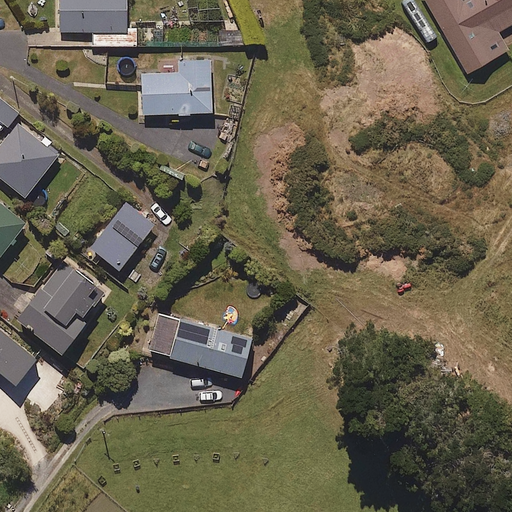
[(124,0),(57,0),(58,33),(94,32),(94,46),(135,45),(135,28),(125,28),(124,0)]
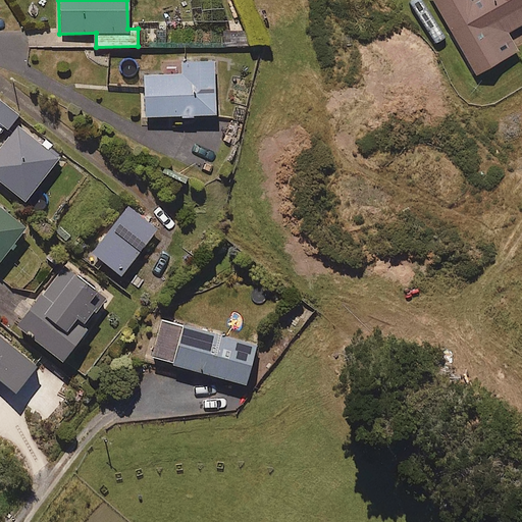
[(521,0),(432,0),(474,74),(517,51),(507,32),(521,22),(521,0)]
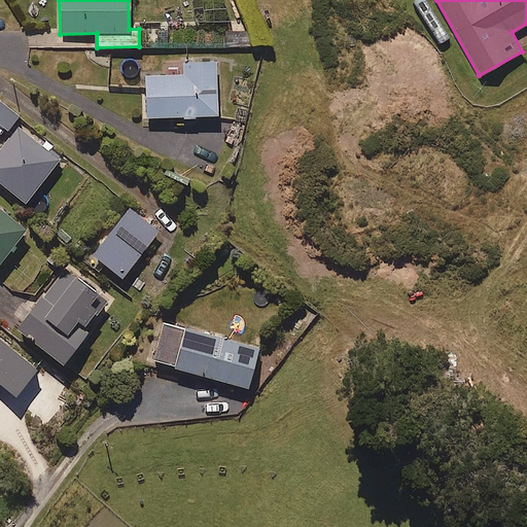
[(214,62),(183,63),(183,75),(144,76),(144,117),(215,116),(214,62)]
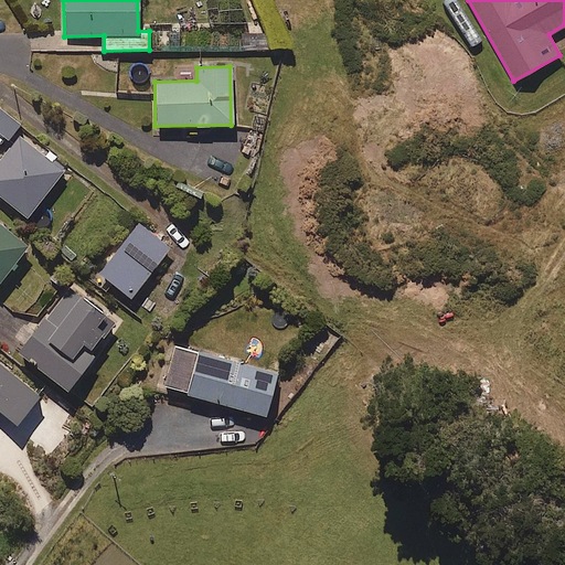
[(19,125),(0,109),(0,144),(2,147),(19,125)]
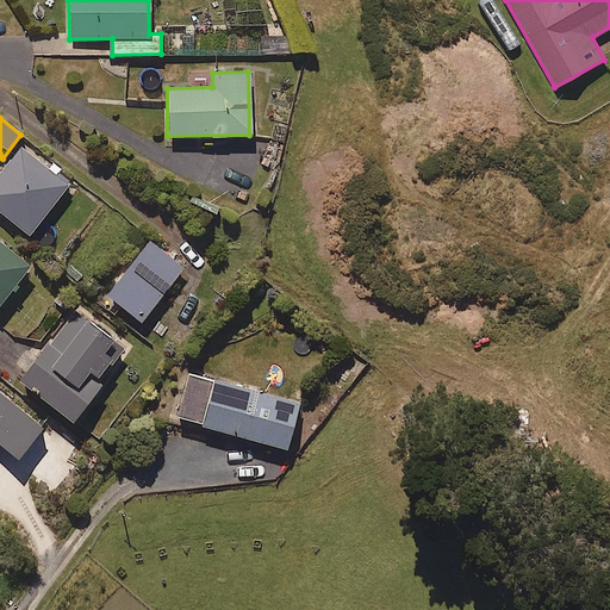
[(14,151),(0,169),(0,211),(29,234),(69,180),(50,165),(47,168),(24,150),(19,156),(14,151)]
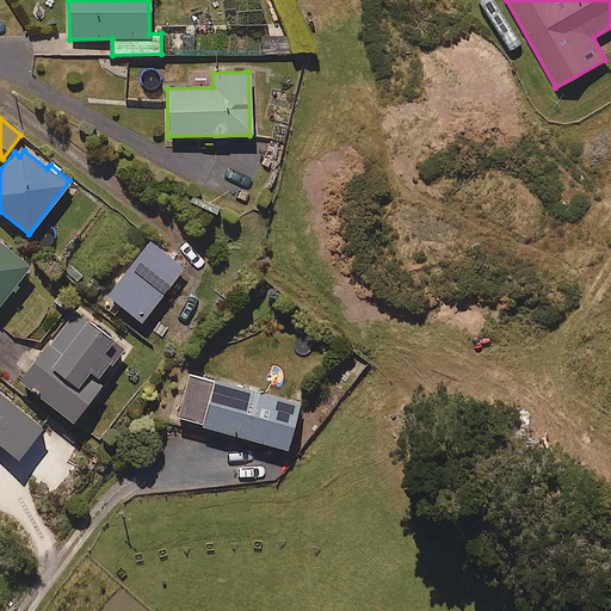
[(0,300),(29,266),(0,242),(0,300)]
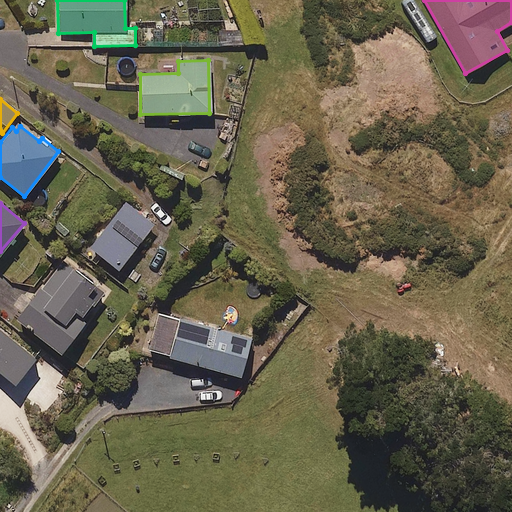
[(153,225),(125,203),(90,247),(117,269),(153,225)]
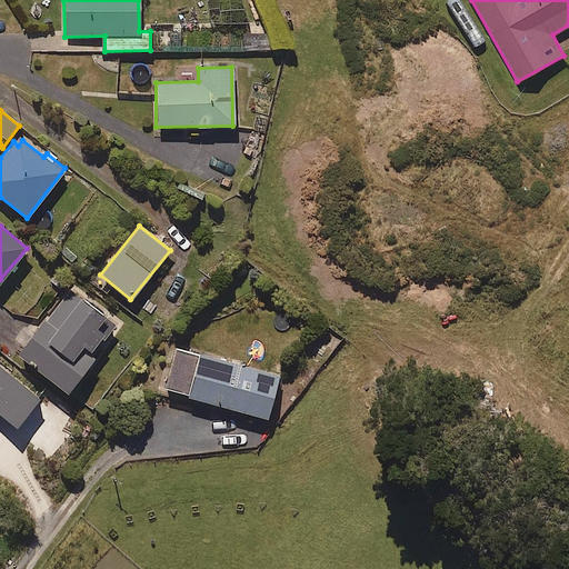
[(105,316),(71,288),(18,352),(65,392),(93,359),(87,353),(102,335),(95,328),(105,316)]
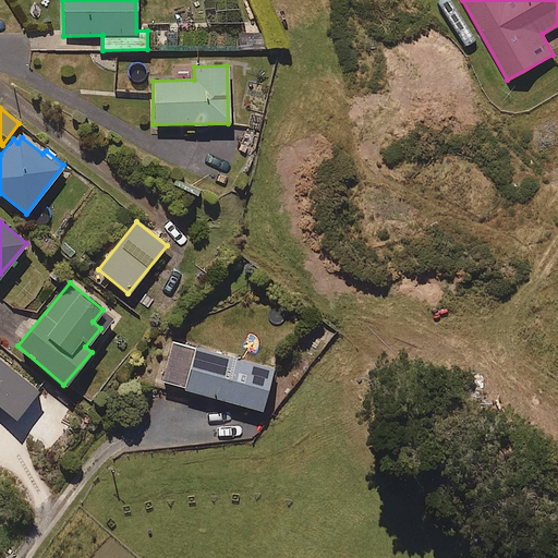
[(182,385),(181,389),(264,411),(275,367),(176,341),(165,380),(182,385)]
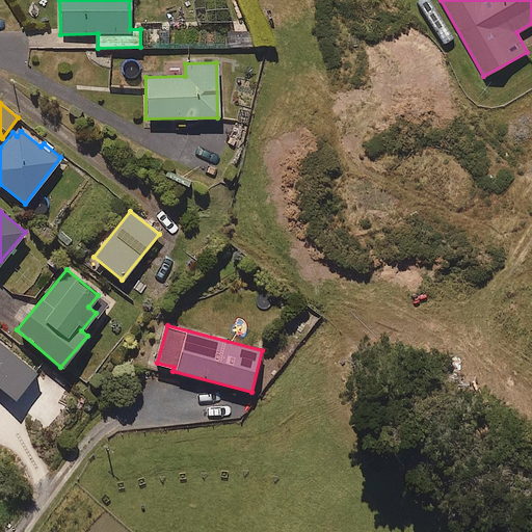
[(35,372),(0,343),(0,389),(14,400),(35,372)]
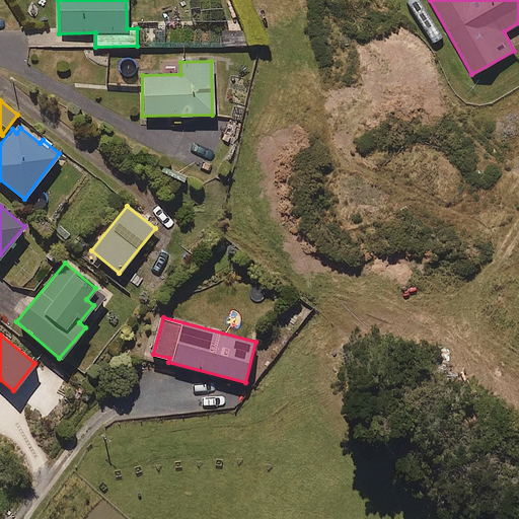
All buildings are outlined.
